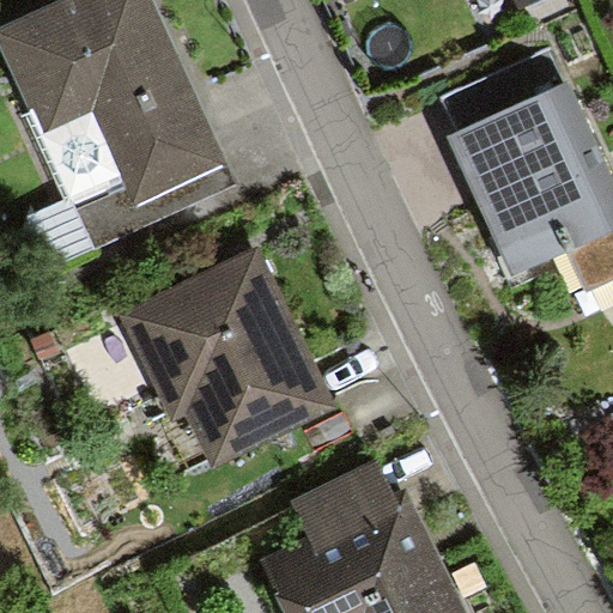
[(152,0),(59,0),(0,26),(0,43),(77,213),(82,211),(128,189),(135,204),(226,162),(152,0)]
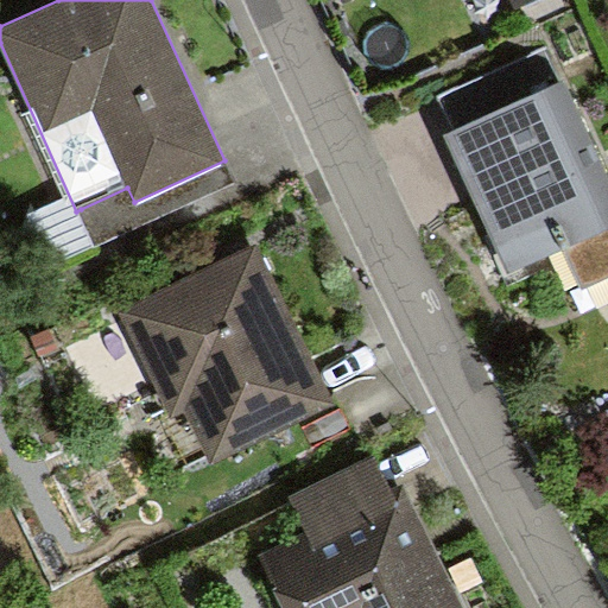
[(607,272),(607,181),(545,45),(439,94),(456,130),(444,135),(508,276),(564,249),(581,285),(607,272)]
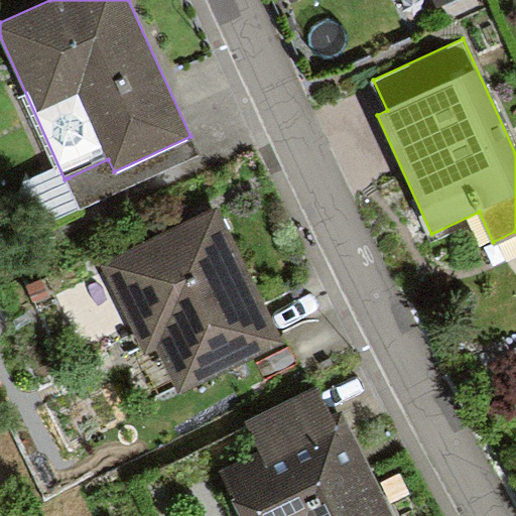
[(199,154),(190,136),(114,171),(108,159),(69,177),(83,208),(199,154)]
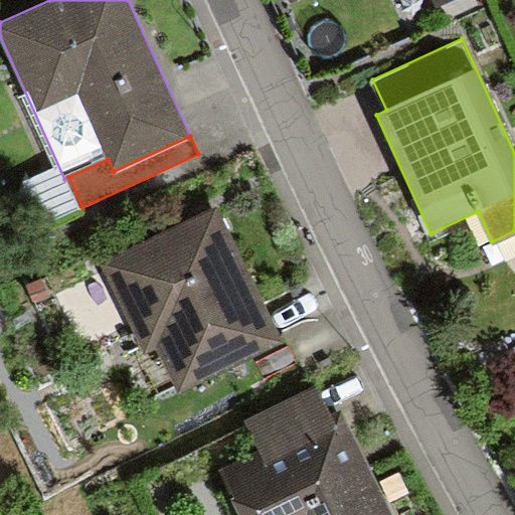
[(282,343),(215,207),(101,263),(145,353),(157,348),(179,392),(282,343)]
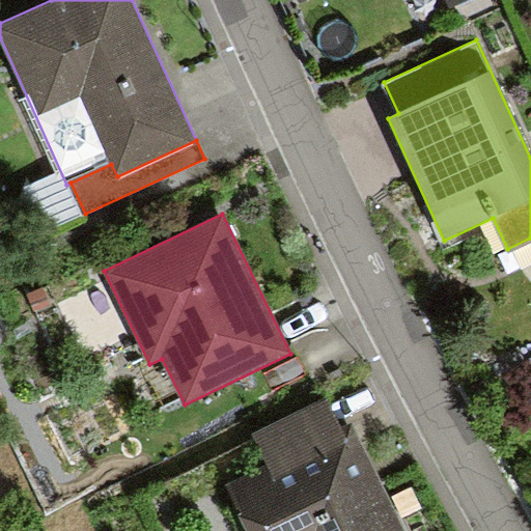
[(342,425),(328,395),(255,430),(271,463),(230,481),(253,530),(409,530),(355,419),(342,425)]
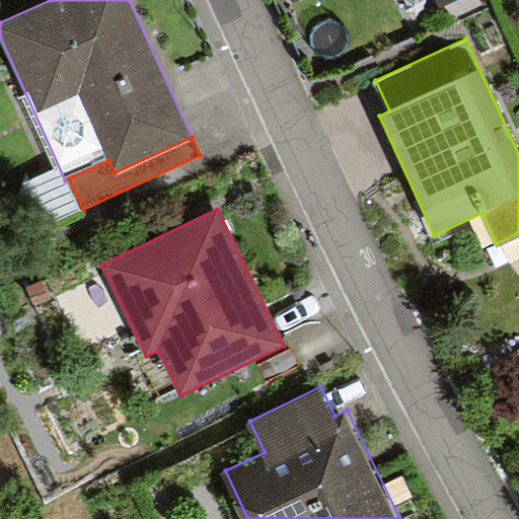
All buildings are outlined.
